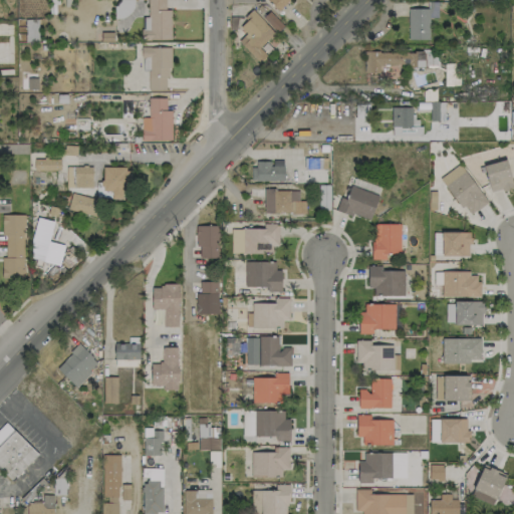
[(171,39),(171,9),(165,9),(165,0),(157,0),(156,0),(147,0),(148,17),(143,18),(143,39),(171,39)]
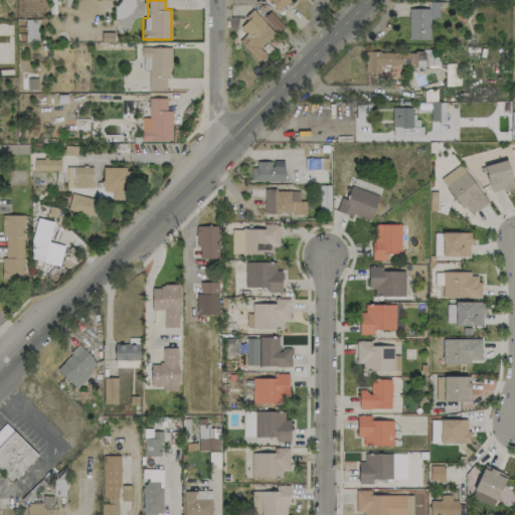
[(287,0),(268,0),(278,9),(287,0)]
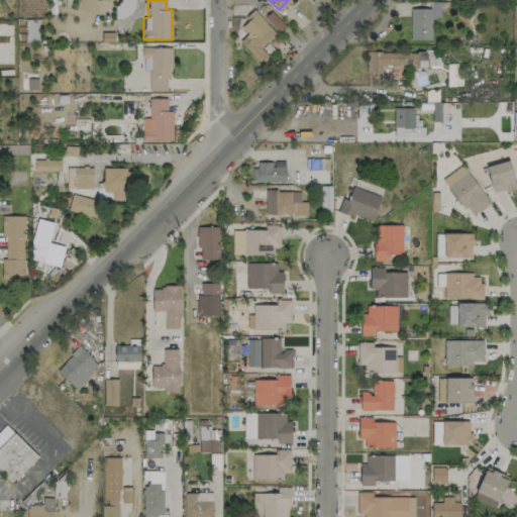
[(431,39),(431,18),(440,17),(439,1),(430,2),(430,8),(410,9),(411,39),(431,39)]
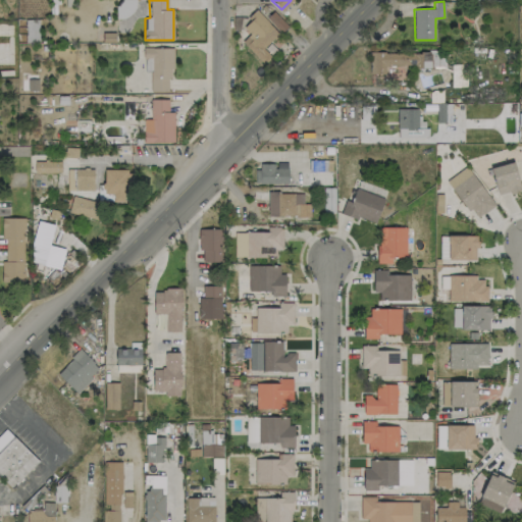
[(263,49),(279,34),(257,11),(241,28),(249,35),(242,42),(263,63),(270,56),(263,49)]
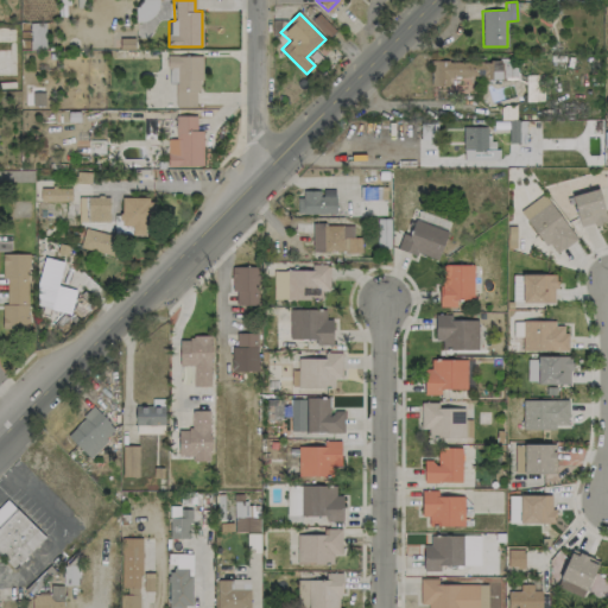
[(310,20),(327,38),(335,31),(318,13),(310,20)]
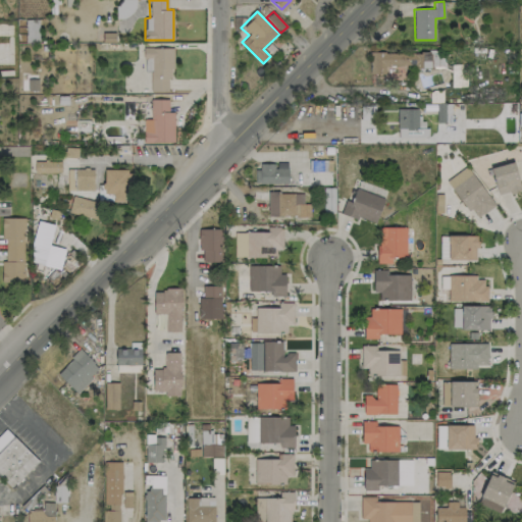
[(171,48),(144,48),(144,70),(150,70),(151,91),(171,91),(171,48)]
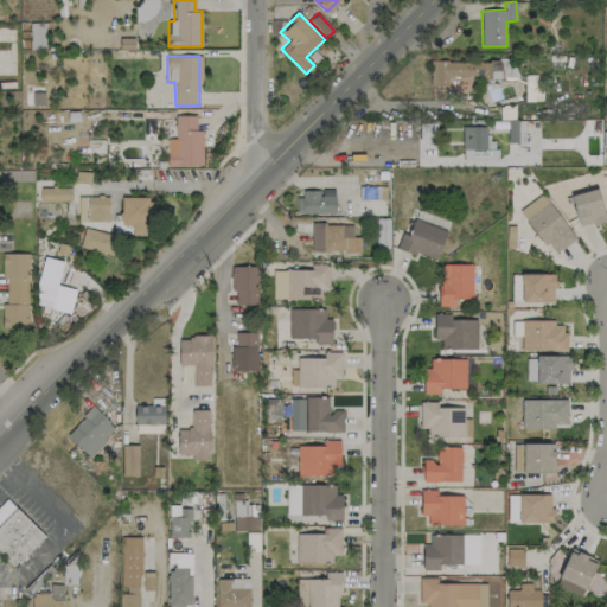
[(499,77),(500,62),(430,62),(430,85),(447,85),(447,77),(499,77)]
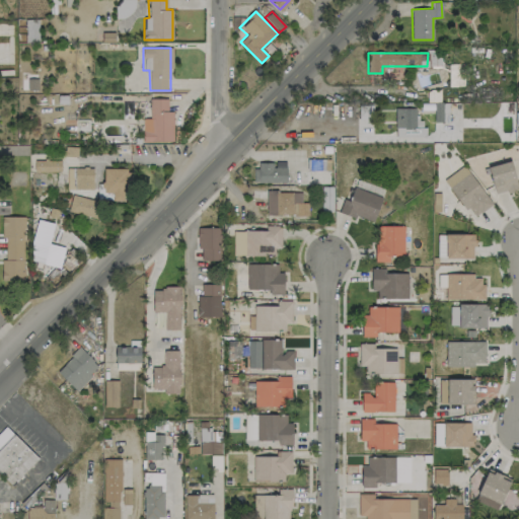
[(143,142),(173,142),(172,110),(167,110),(167,98),(150,98),(150,119),(142,119),(143,142)]
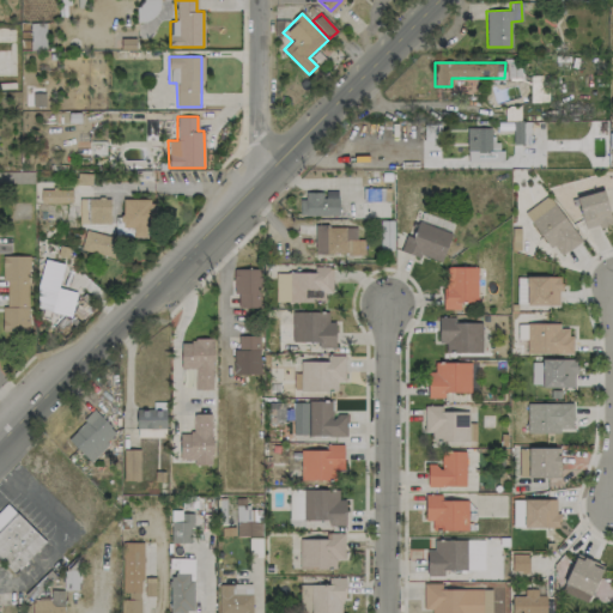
[(513,144),(526,144),(527,121),(514,121),(513,144)]
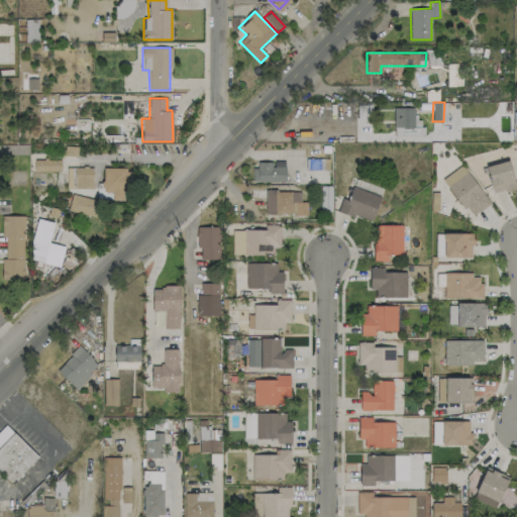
[(414,107),(393,108),(394,136),(422,135),(422,118),(414,118),(414,107)]
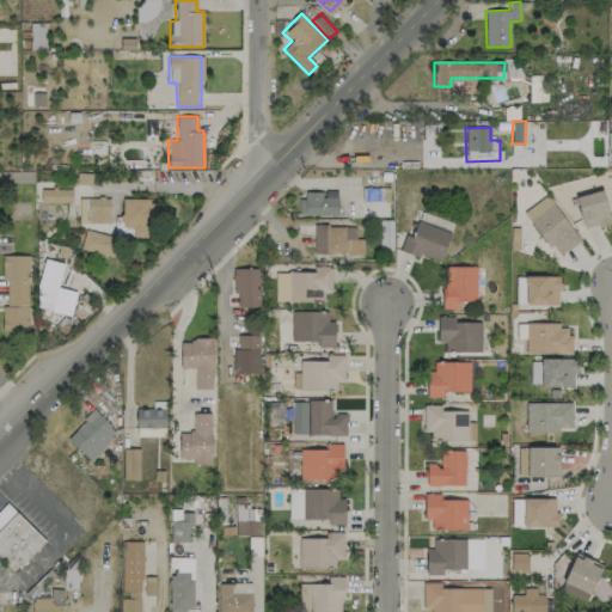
[(389,200),(389,188),(362,189),(363,201),(389,200)]
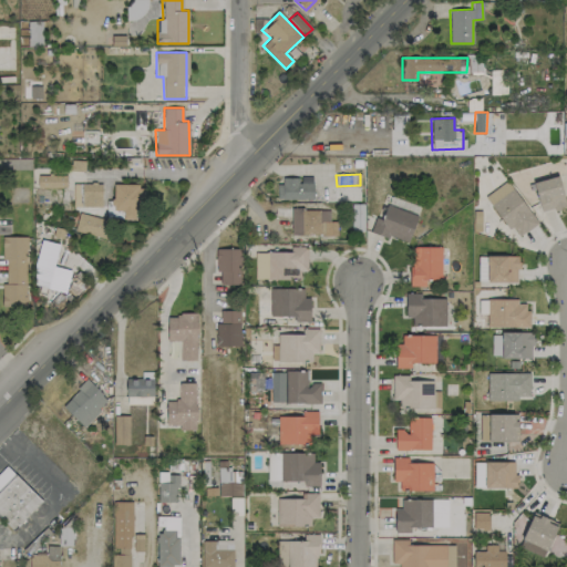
[(66,187),(65,175),(38,175),(38,187),(66,187)]
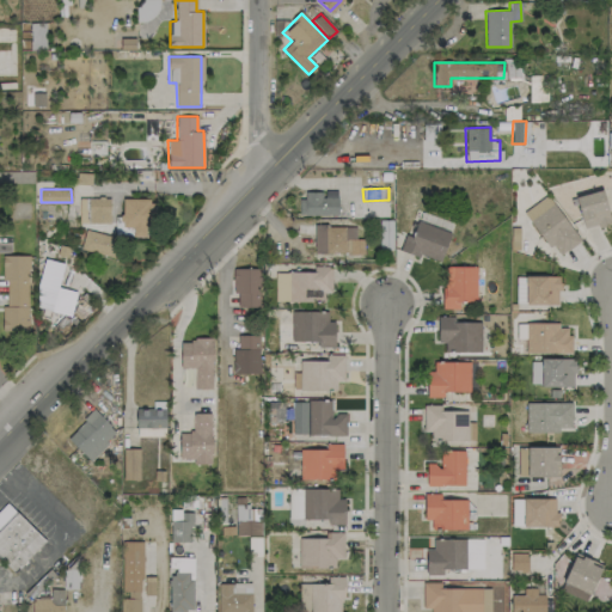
[(574,197),(583,230),(611,221),(601,189),(574,197)]
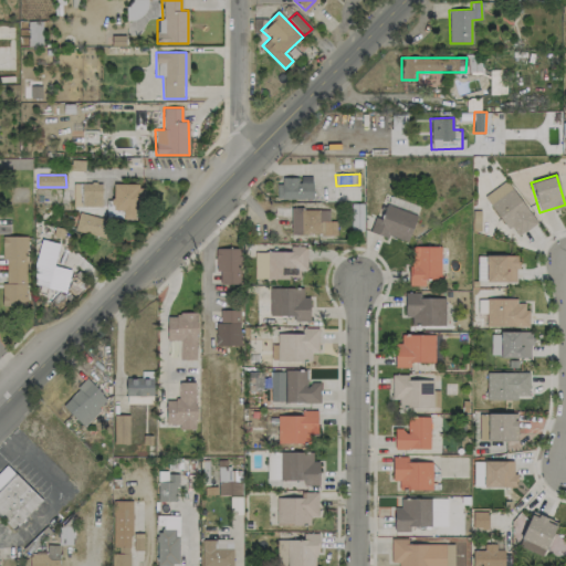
[(279,199),(313,199),(312,176),(278,177),(279,199)]
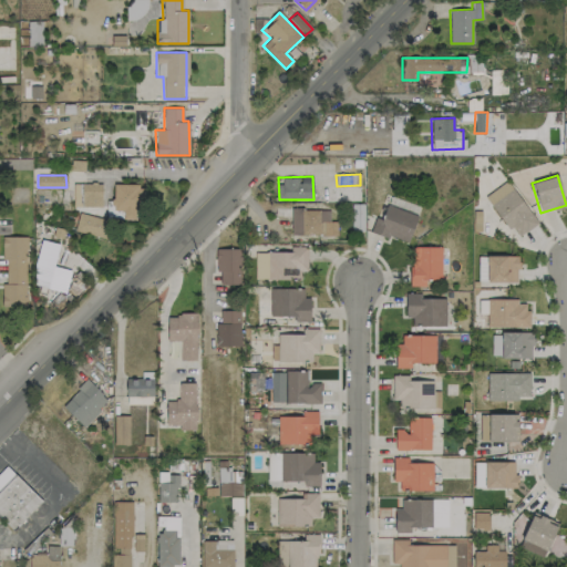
[(517,238),(538,223),(506,181),(485,197),(517,238)]
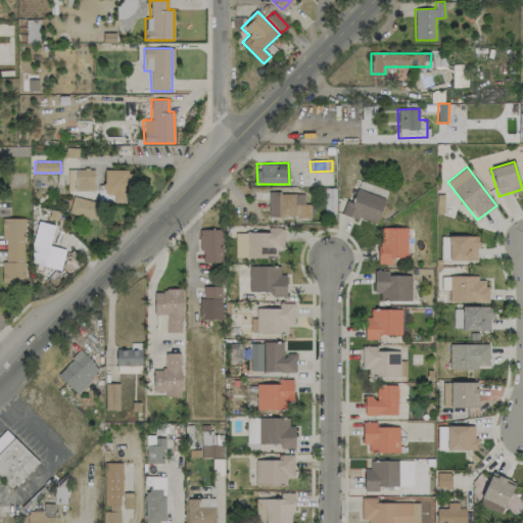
[(66,190),(94,190),(94,170),(67,169),(66,190)]
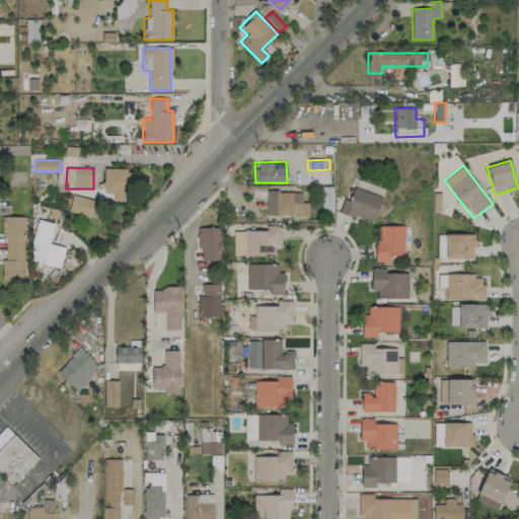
[(130,191),(130,169),(103,168),(102,193),(112,193),(112,201),(123,201),(123,191),(130,191)]
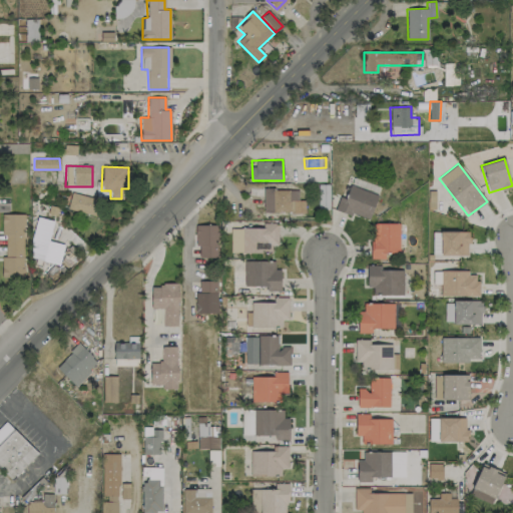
[(335,208),(369,220),(380,186),(353,177),(346,197),(340,195),(335,208)]
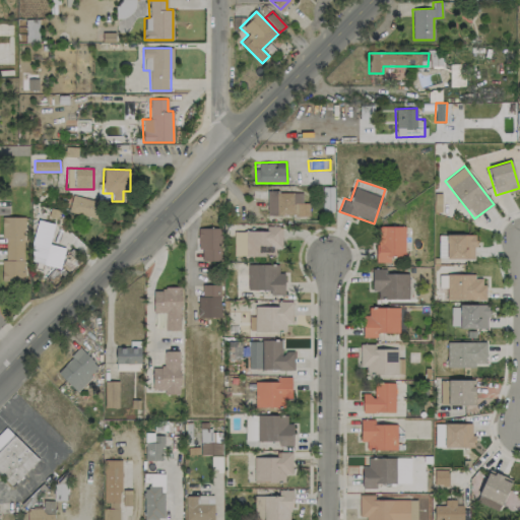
[(333,187),(322,187),(322,198),(333,198),(333,187)]
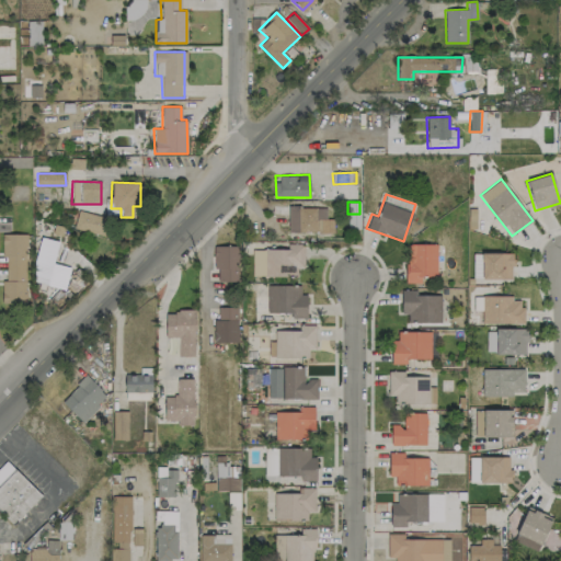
[(287,232),(332,232),(332,219),(325,218),(327,208),(288,207),(287,232)]
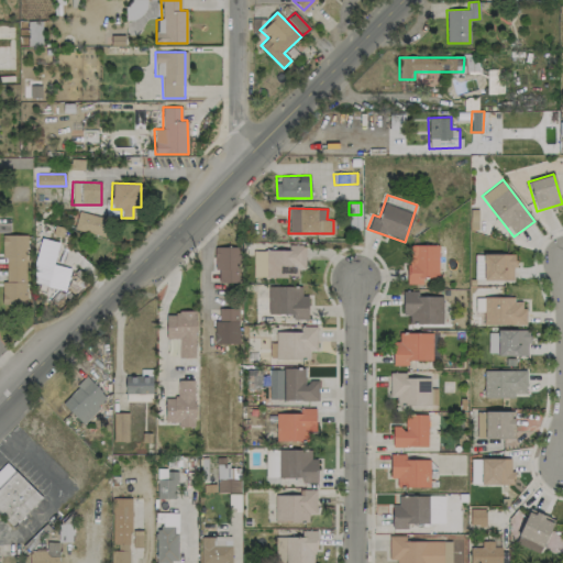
[(70,228),(106,236),(110,219),(75,210),(70,228)]
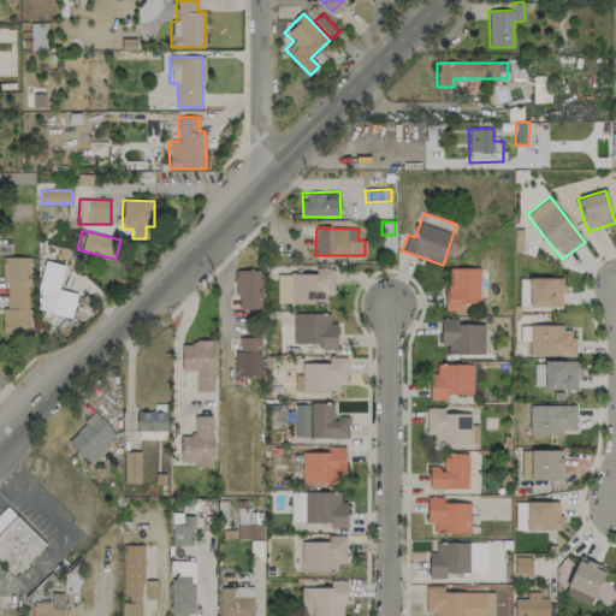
[(4,333),(28,333),(29,256),(3,256),(1,282),(4,282),(4,333)]
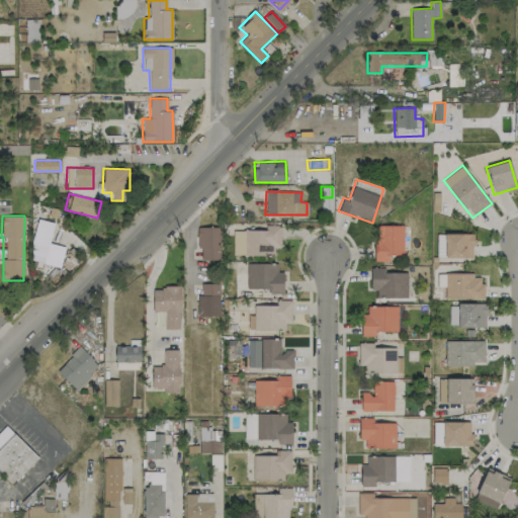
[(374,261),(389,261),(389,255),(402,255),(403,226),(374,225),(374,261)]
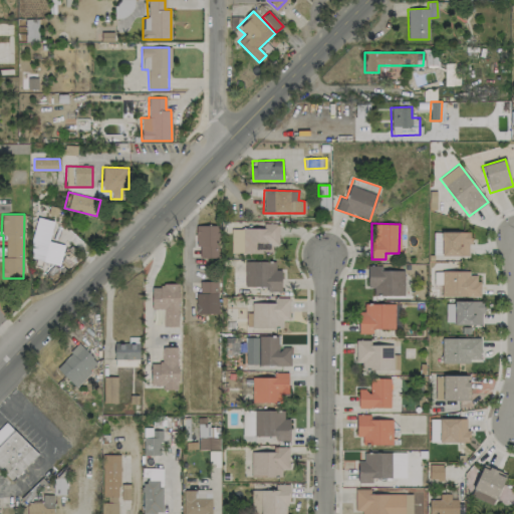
[(278,245),(278,224),(263,224),(263,228),(231,229),(231,254),(271,253),(271,245),(278,245)]
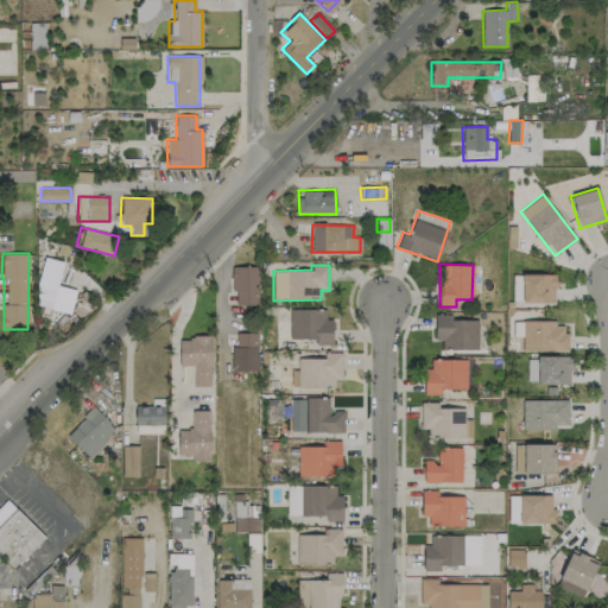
[(258,304),(257,266),(233,267),(233,305),(258,304)]
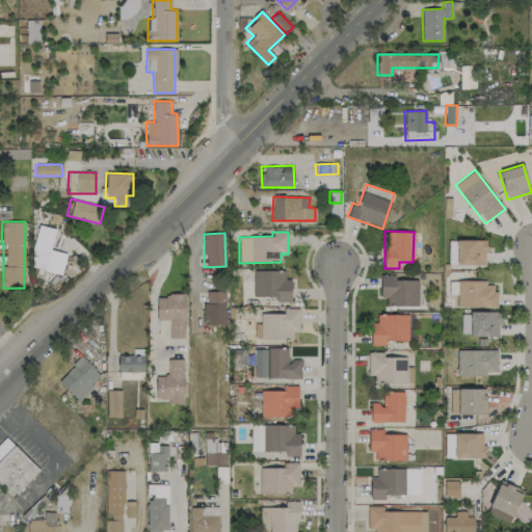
[(485,240),(448,240),(448,265),(486,264),(485,240)]
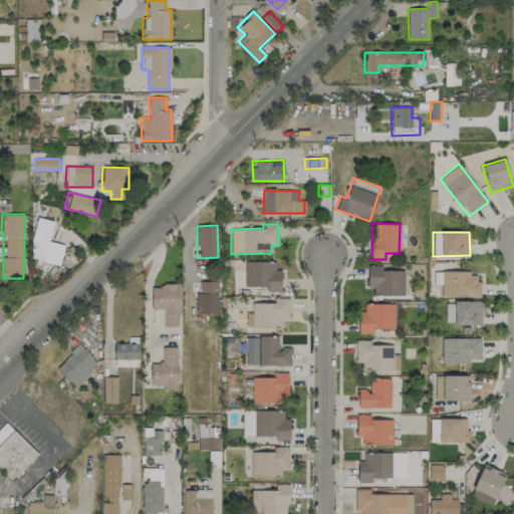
[(280,291),(280,270),(275,270),(275,261),(245,261),(244,286),(267,286),(267,291),(280,291)]
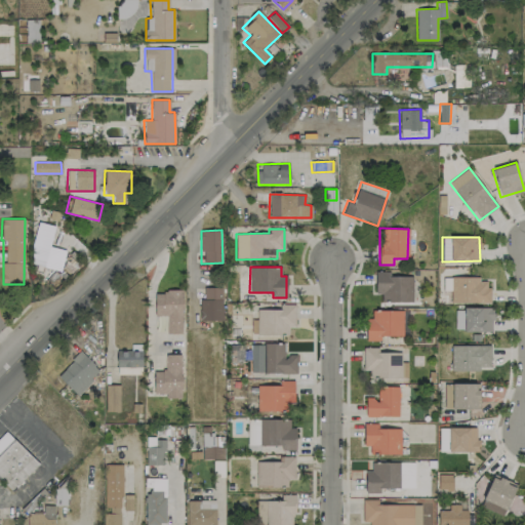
[(412,301),(413,276),(390,276),(390,272),(375,272),(375,293),(381,293),(381,301),(412,301)]
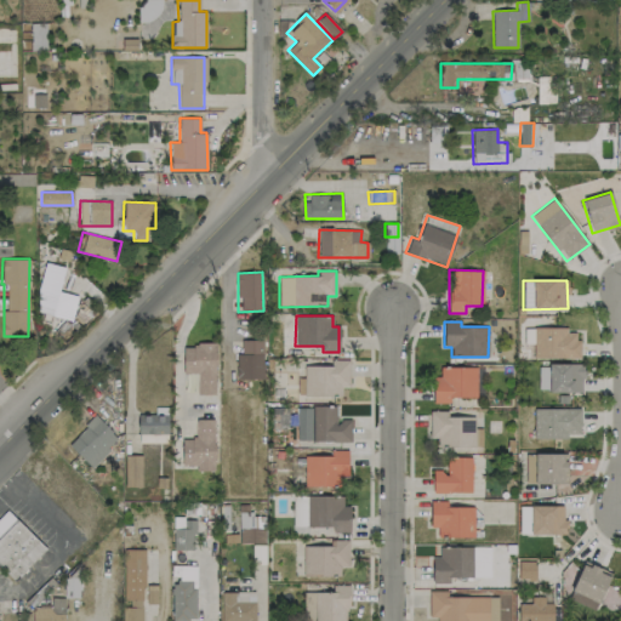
[(579,357),(579,329),(533,329),(534,358),(579,357)]
